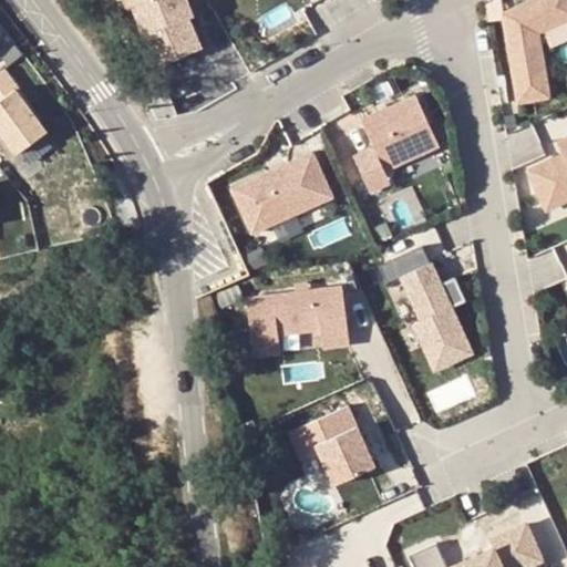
[(125,0),(129,7),(133,4),(146,34),(143,35),(156,66),(202,47),(189,19),(196,16),(188,0),(125,0)]
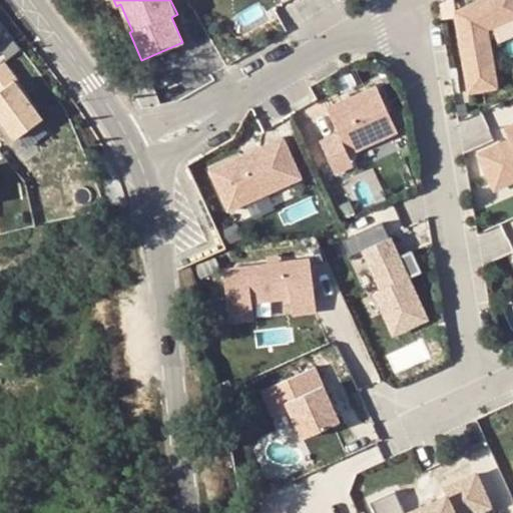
[(512,0),(478,0),(455,10),(469,92),(497,87),(487,28),(512,16),(512,0)]
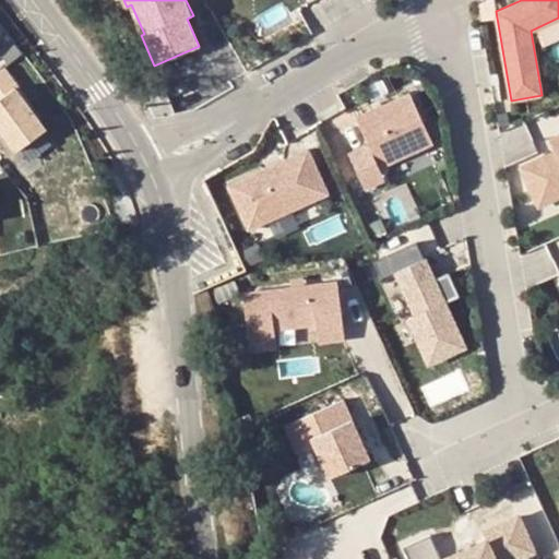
[(0,127),(16,151),(46,129),(16,88),(19,86),(6,68),(0,71),(0,127)]
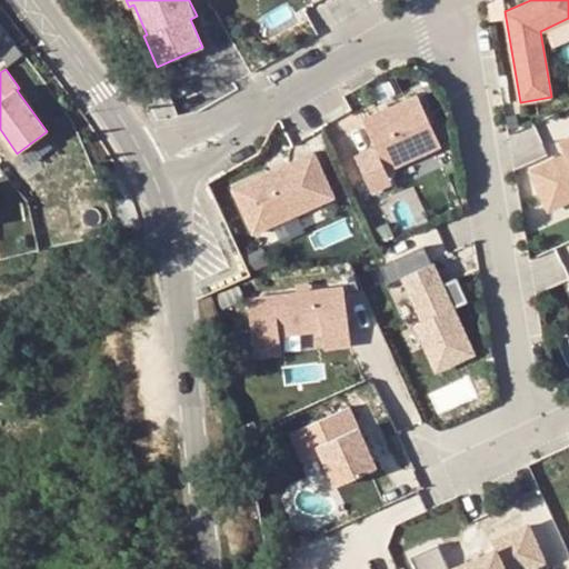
[(441,145),(419,93),(363,119),(376,146),(355,156),(371,191),(392,181),(387,169),(441,145)]
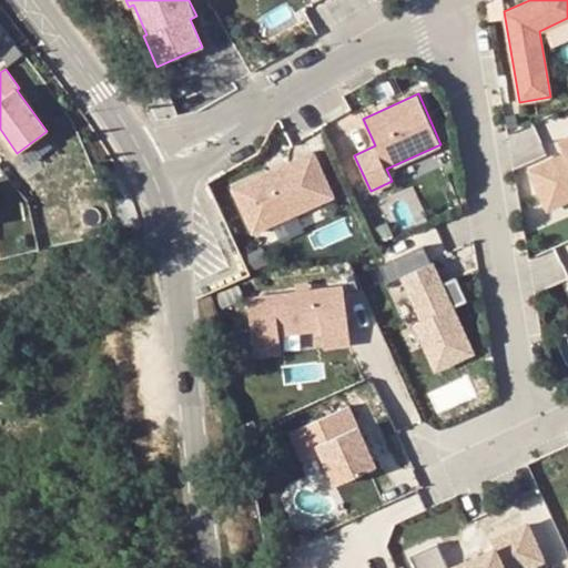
[(556,156),(530,169),(548,208),(567,198),(567,137),(559,141),(565,153),(567,159),(559,162),(556,156)]
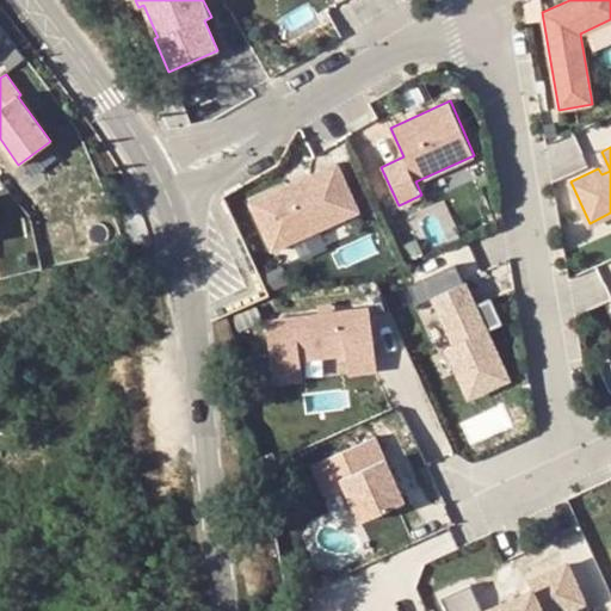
[(337,161),(250,201),(271,250),(359,210),(337,161)]
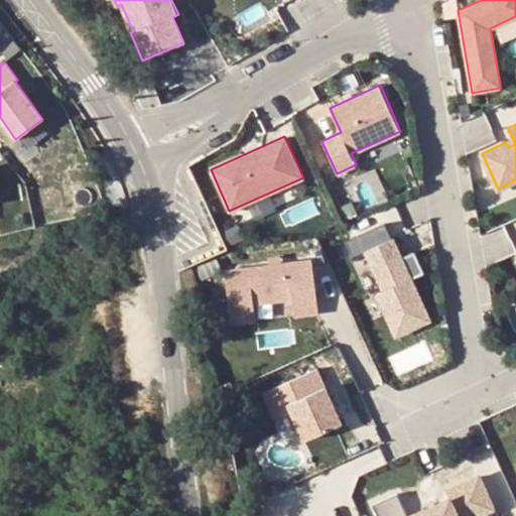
[(515,144),(513,139),(505,142),(508,147),(515,144)]
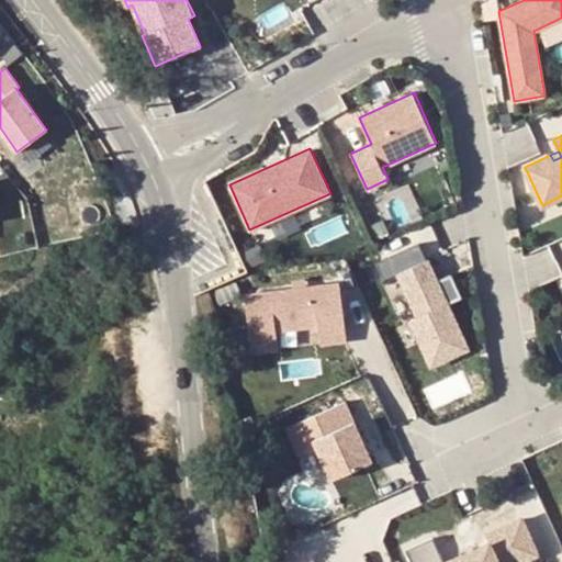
[(419,314),(412,317),(434,366),(469,349),(449,304),(464,298),(453,274),(438,281),(428,259),(400,271),(419,314)]
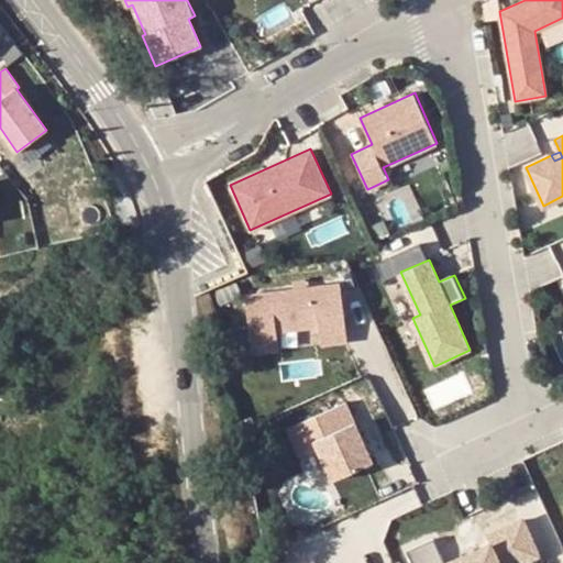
[(305,279),(293,280),(294,288),(306,286),(305,279)]
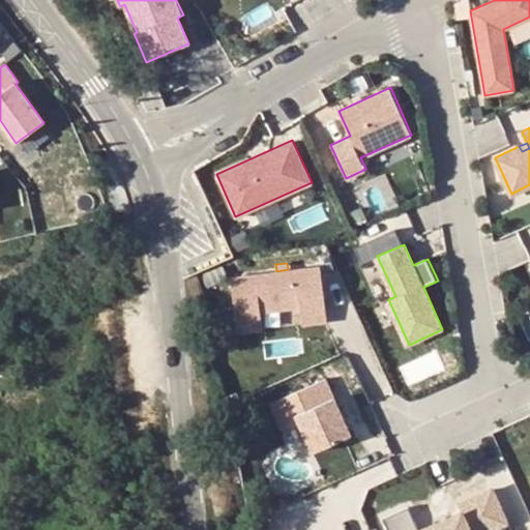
[(276,271),(230,277),(236,323),(261,320),(260,312),(300,305),(301,315),(326,312),(320,265),(288,269),(276,271)]
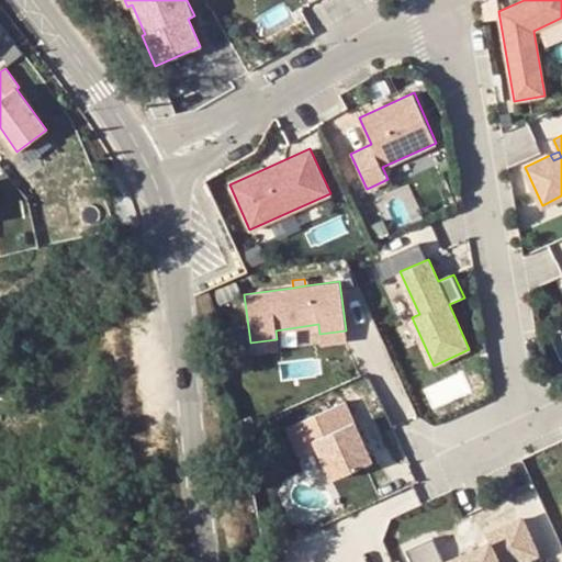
[(347,339),(346,330),(319,334),(321,343),(347,339)]
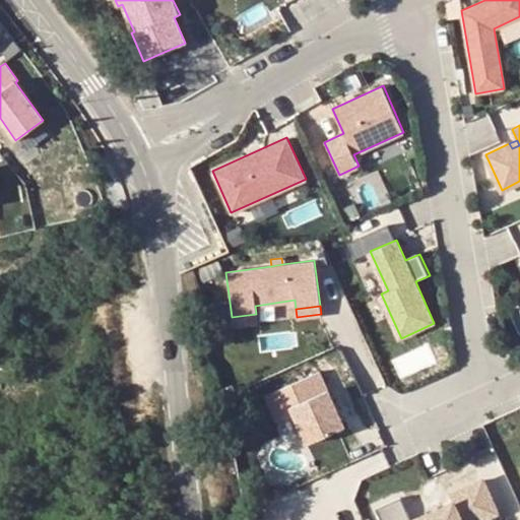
[(257,322),(256,314),(232,317),(233,326),(257,322)]
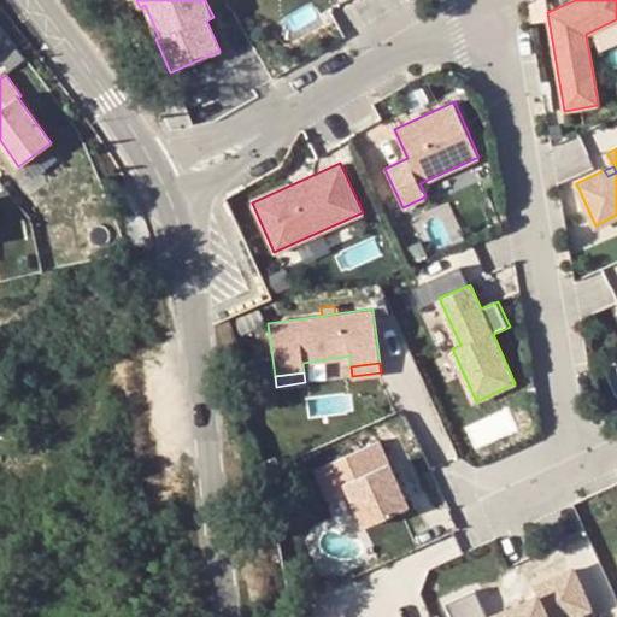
[(407,505),(378,442),(316,470),(324,489),(344,481),(364,526),(407,505)]
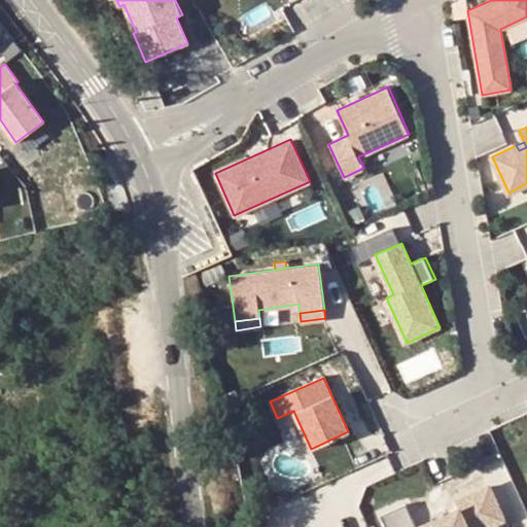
[(406,503),(380,515),(385,526),(467,526),(465,523),(499,508),(488,485),(455,500),(459,507),(416,526),(406,503)]
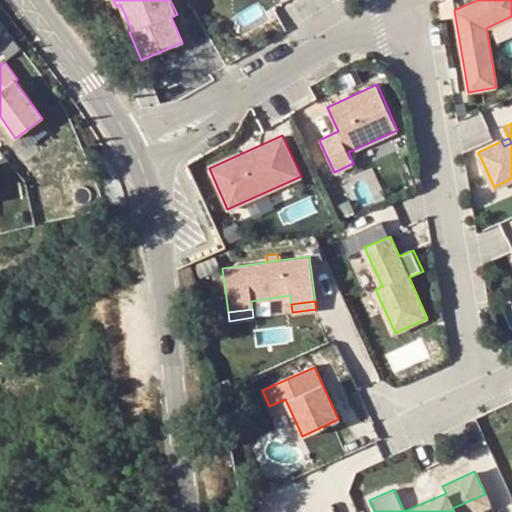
[(468,511),(489,503),(485,494),(452,508),(454,511),(468,511)]
